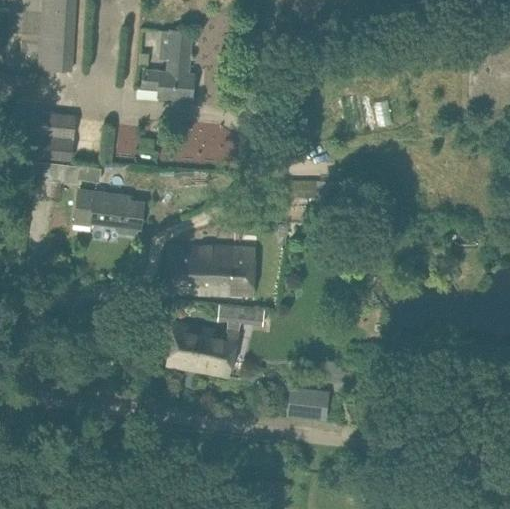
[(0,0),(0,12),(10,13),(10,0),(0,0)]
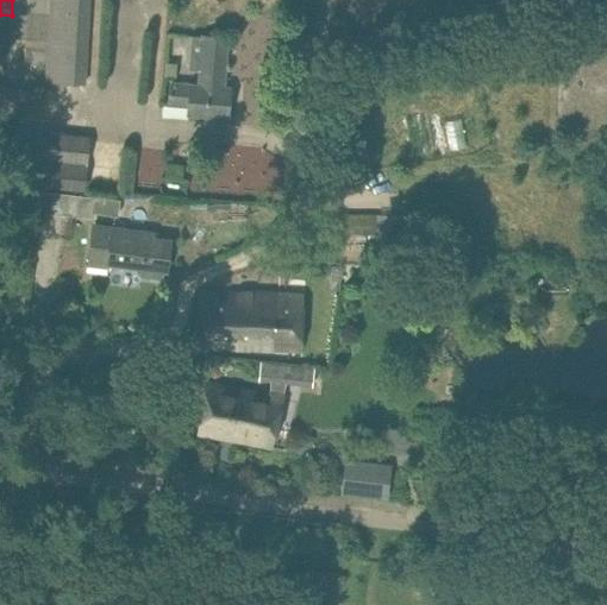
[(24,0),(23,43),(33,43),(32,62),(48,63),(47,84),(89,87),(92,0),(24,0)]
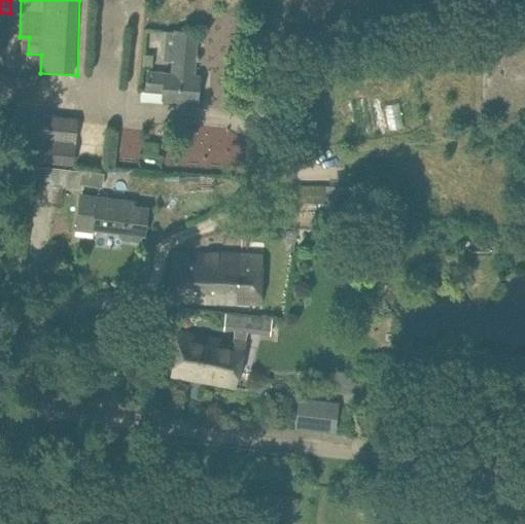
[(195,78),(198,35),(177,33),(167,33),(165,61),(175,62),(174,77),(148,75),(147,91),(164,92),(164,100),(177,102),(177,107),(196,109),(197,103),(199,103),(201,78),(195,78)]
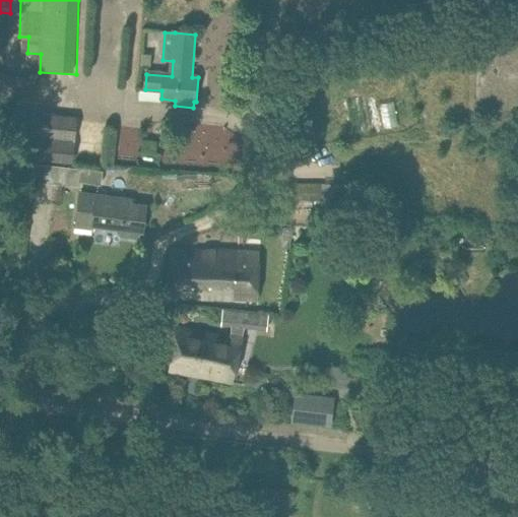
[(151,68),(152,58),(143,58),(143,68),(151,68)]
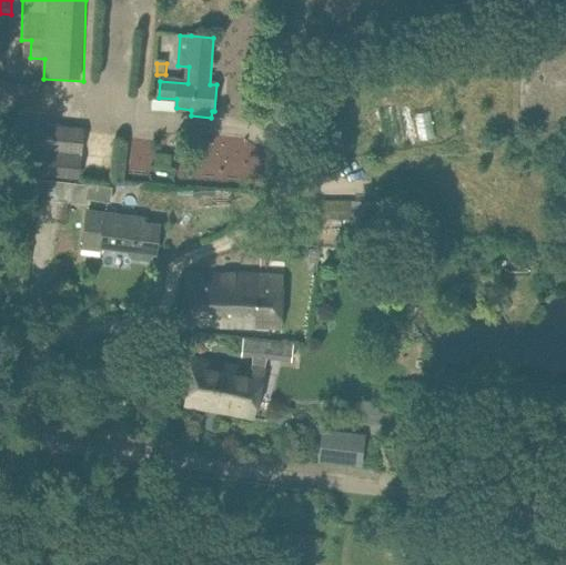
[(32,164),(31,175),(80,180),(86,131),(17,124),(14,152),(29,153),(28,163),(32,164)]
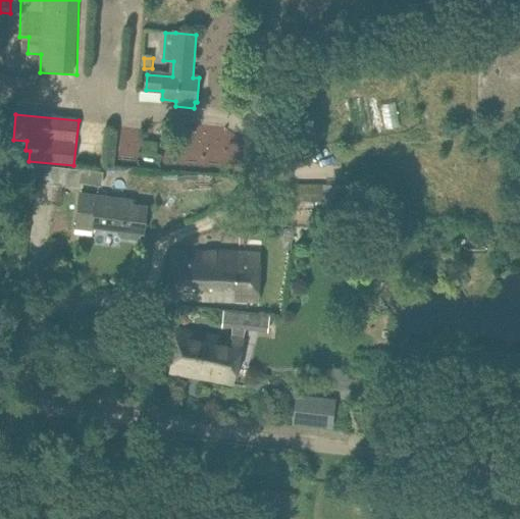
[(307,125),(286,122),(282,152),(304,155),(307,125)]
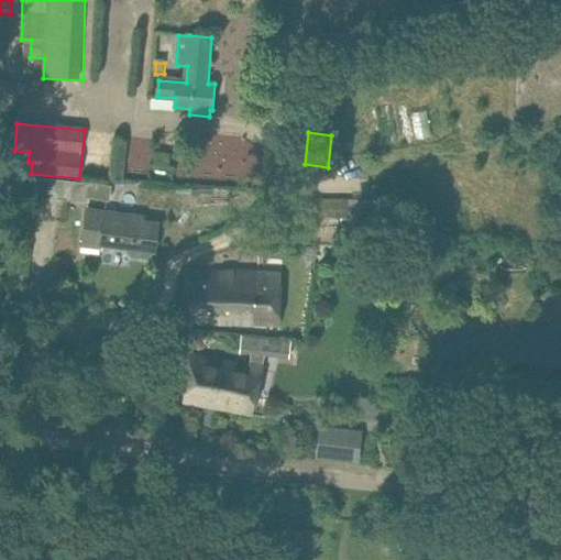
[(111,140),(108,179),(123,180),(128,141),(111,140)]
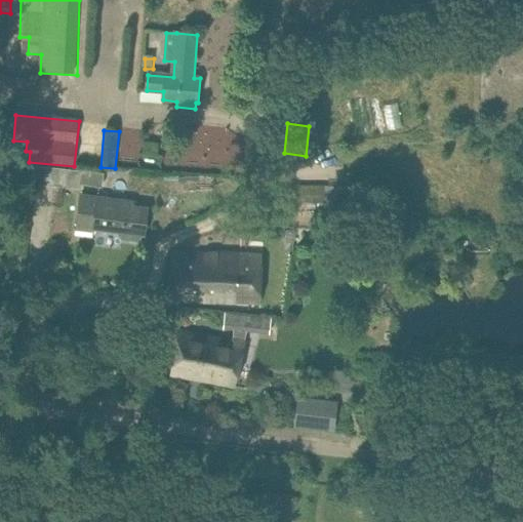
[(61,167),(35,165),(33,188),(57,191),(61,167)]
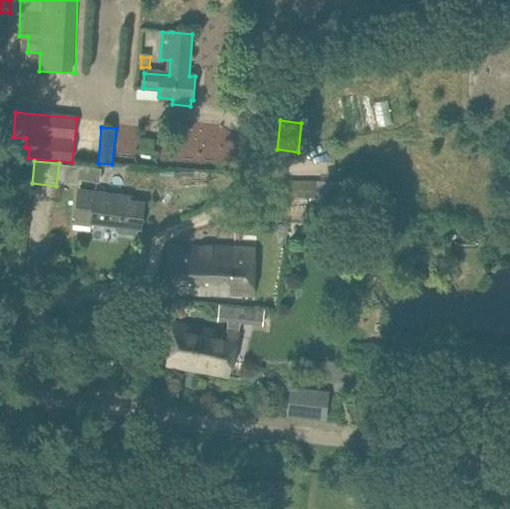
[(62,164),(61,182),(78,184),(79,166),(62,164)]
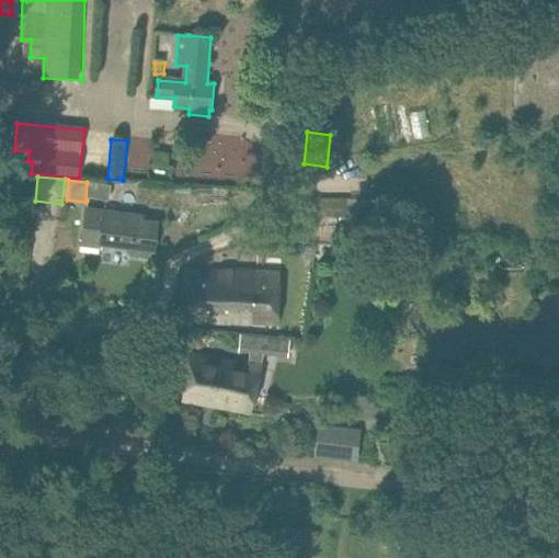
[(113,186),(88,183),(86,198),(111,203),(113,186)]
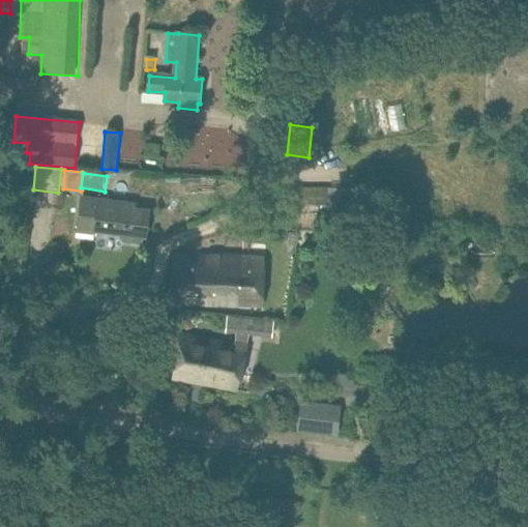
[(330,189),(293,189),(292,206),(329,207),(330,189)]
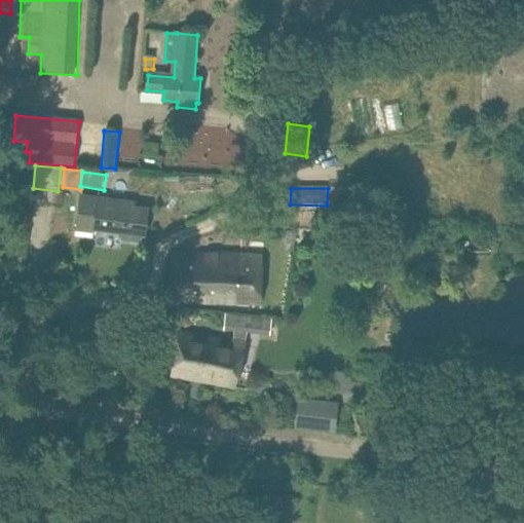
[(95,229),(122,233),(122,240),(142,244),(143,235),(146,236),(149,211),(128,208),(129,202),(80,196),(76,233),(94,235),(95,229)]
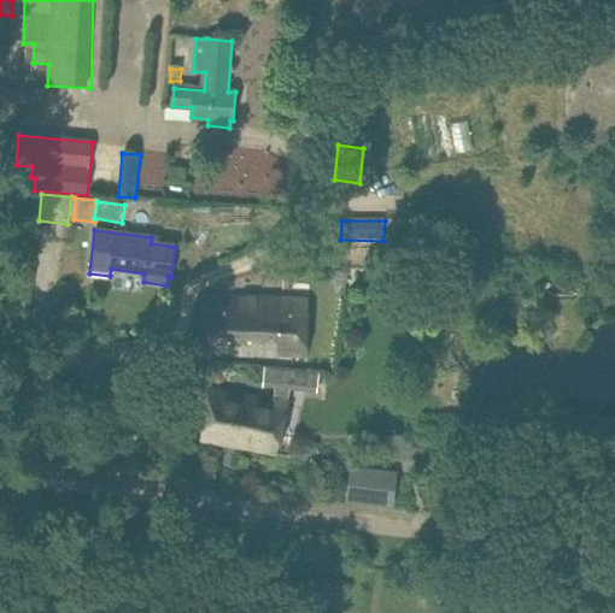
[(204,298),(201,353),(306,358),(309,302),(204,298)]
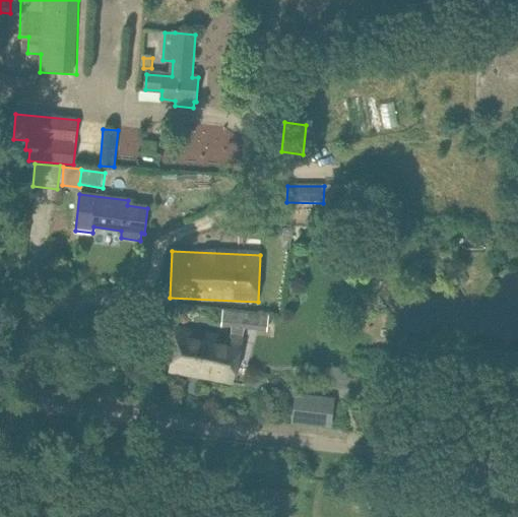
[(224,311),(222,326),(268,331),(270,316),(224,311)]
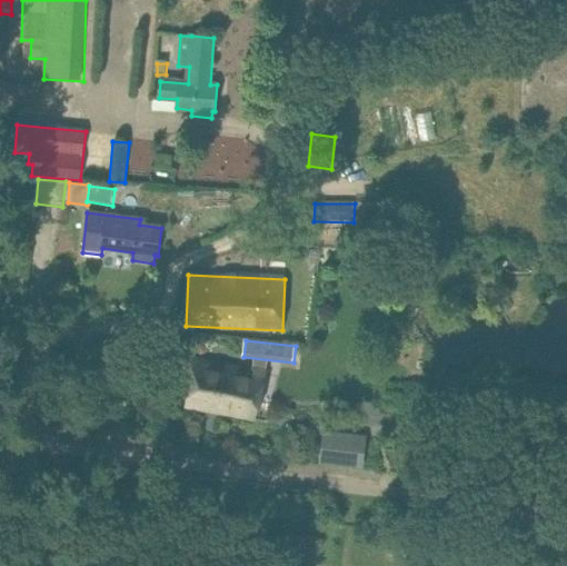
[(221,366),(196,360),(187,408),(256,421),(265,375),(221,366)]
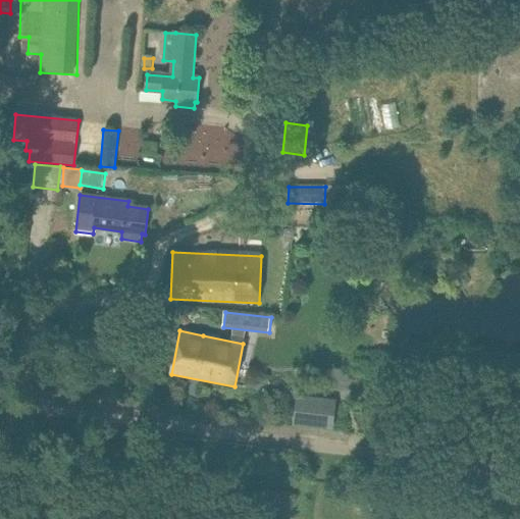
[(297,396),(294,425),(332,429),(335,401),(297,396)]
